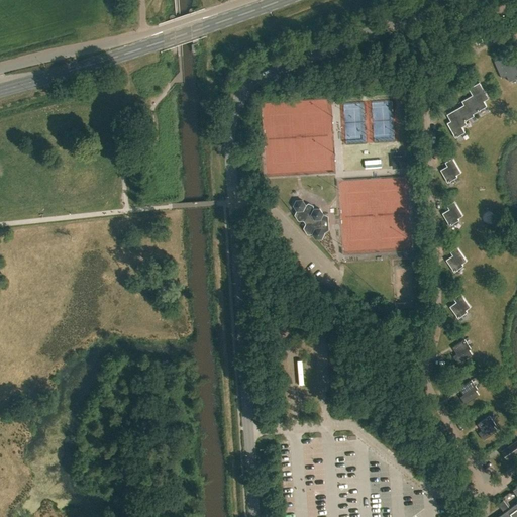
[(508,63),(505,56),(494,61),(501,78),(506,75),(508,81),(516,77),(516,59),(514,61),(508,63)]
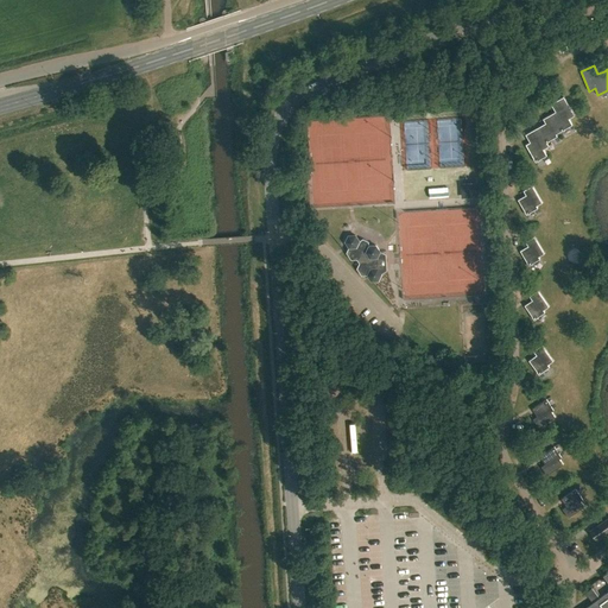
[(555,112),(564,128),(571,125),(568,118),(574,115),(563,96),(551,103),(555,111),(555,112)]
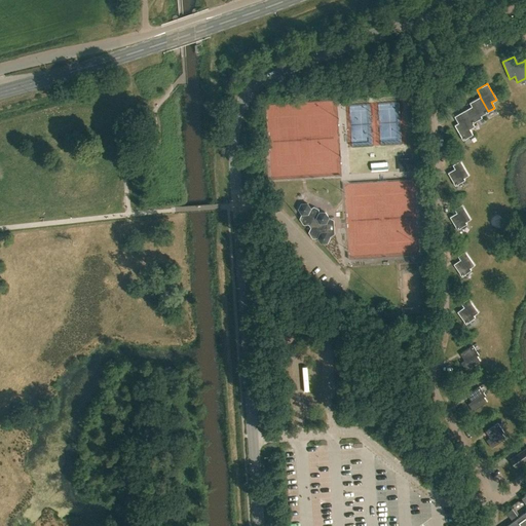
[(480,115),(488,111),(480,97),(470,102),(472,106),(464,110),(473,122),(481,117),(480,115)]
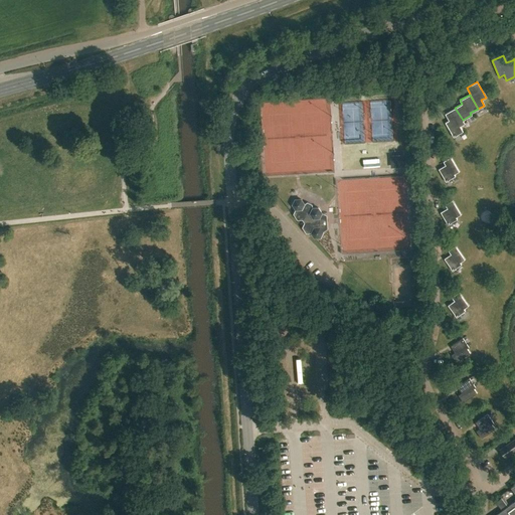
[(463,120),(455,108),(445,114),(449,120),(445,122),(452,134),(453,137),(463,131),(460,126),(464,123),(463,120)]
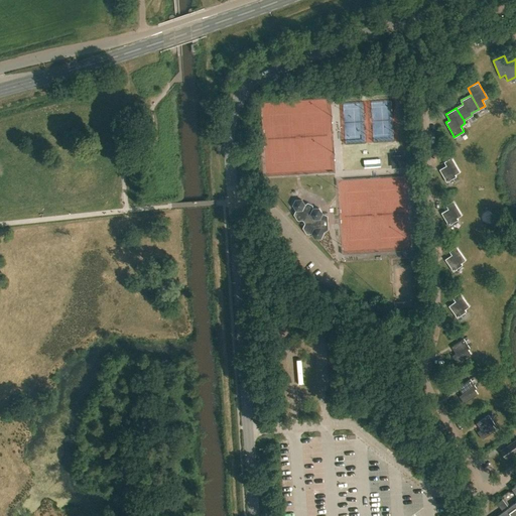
[(404,154),(394,155),(395,167),(405,166),(404,154)]
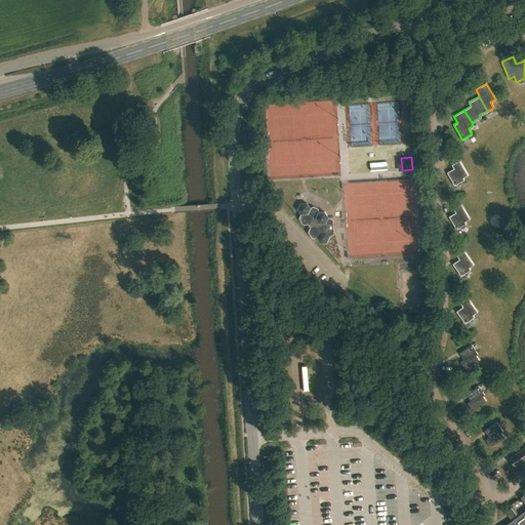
[(451,164),(453,168),(447,172),(454,185),(463,179),(462,177),(468,174),(459,160),(451,164)]
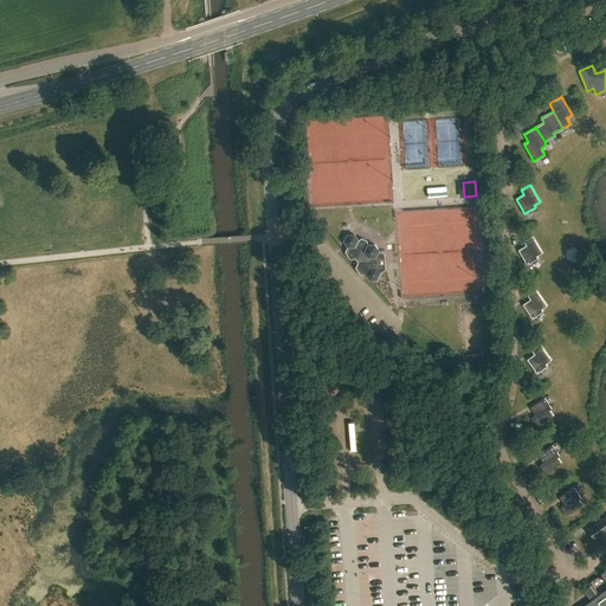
[(368,277),(369,279),(376,279),(379,274),(386,270),(385,253),(378,250),(379,250),(374,244),(367,244),(367,240),(361,237),(358,239),(354,233),(347,233),(343,240),(347,246),(346,251),(350,258),(356,258),(359,262),(356,266),(361,274),(362,274),(366,274),(368,277)]
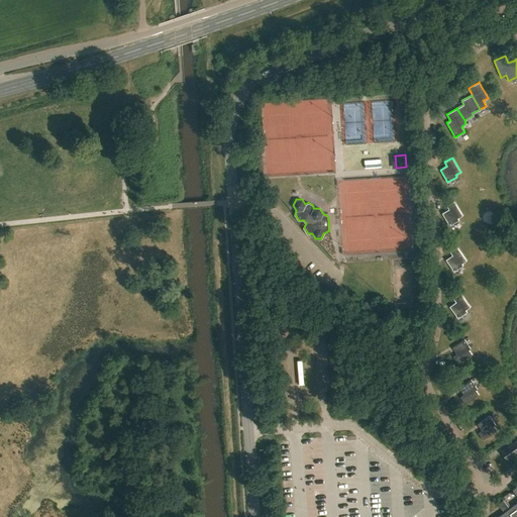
[(446,205),(448,209),(442,213),(447,222),(447,223),(449,225),(458,219),(457,218),(462,215),(453,201),(446,205)]
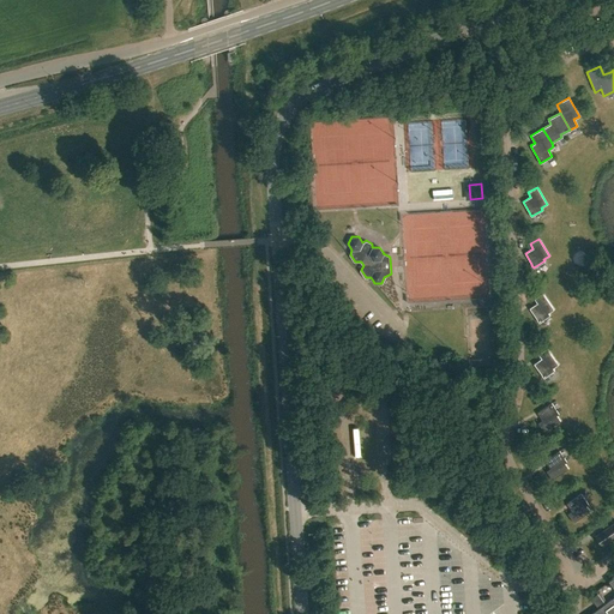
[(537,319),(537,320),(539,323),(549,314),(548,313),(553,308),(542,293),(534,299),(537,302),(529,308),(537,319)]
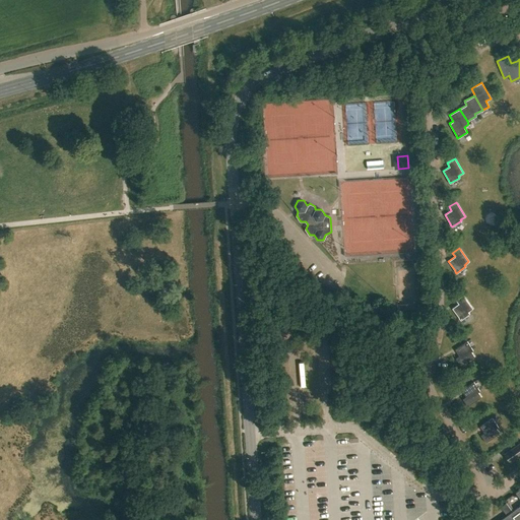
[(456,300),(458,303),(452,308),(459,317),(458,317),(460,320),(469,313),(468,312),(472,308),(462,295),(456,300)]
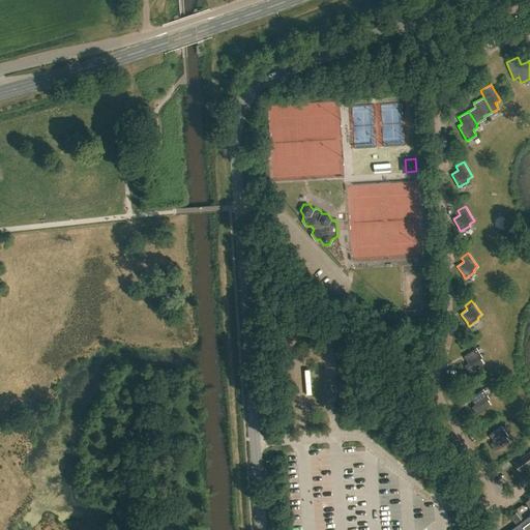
[(468,362),(464,364),(469,372),(483,362),(480,358),(482,357),(476,348),(464,356),(468,362)]
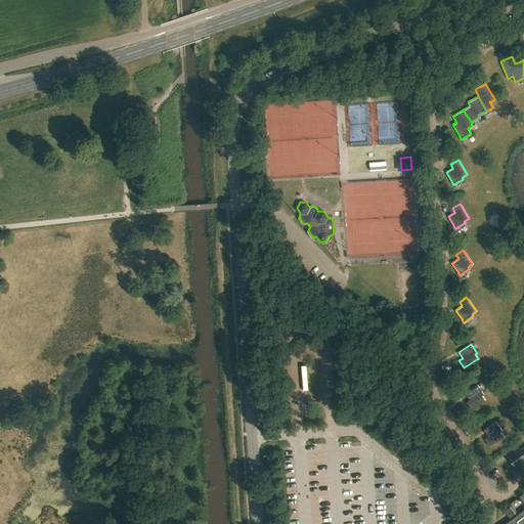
[(465,393),(470,399),(466,402),(471,409),(484,399),(481,395),(483,393),(477,385),(465,393)]
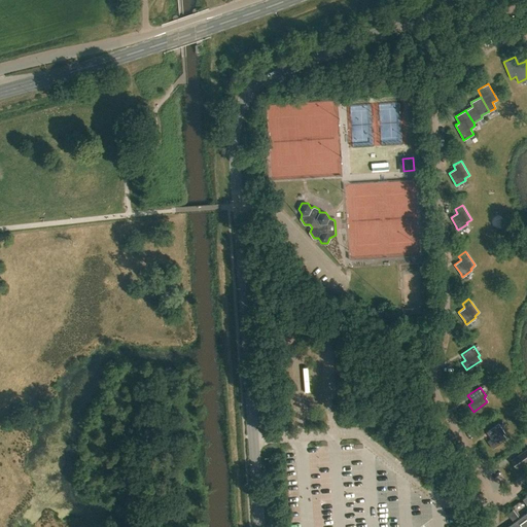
[(486,431),(491,438),(487,441),(492,448),(505,438),(502,433),(504,432),(498,423),(486,431)]
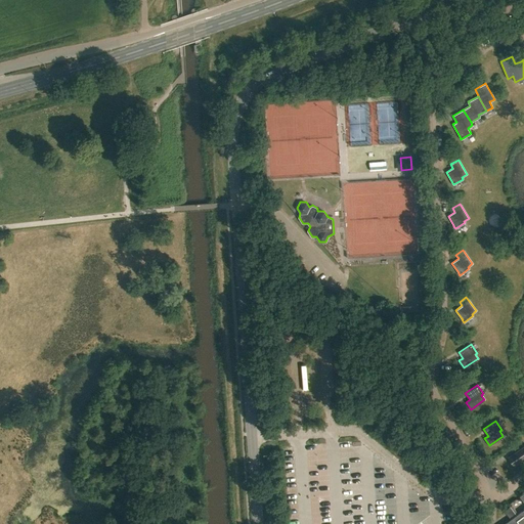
[(523,446),(509,457),(514,466),(523,459),(523,446)]
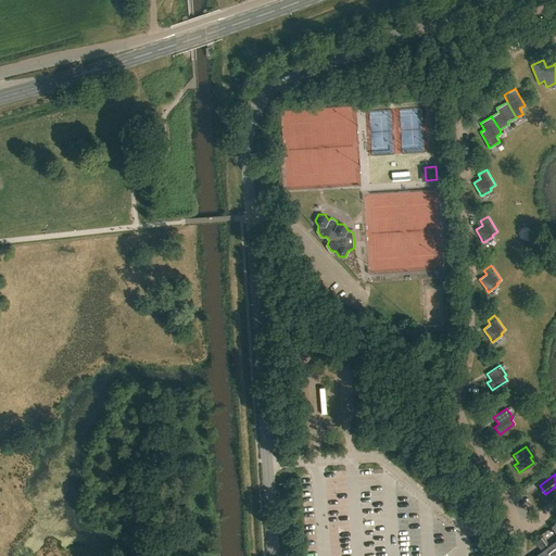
[(523,494),(529,504),(539,497),(533,488),(523,494)]
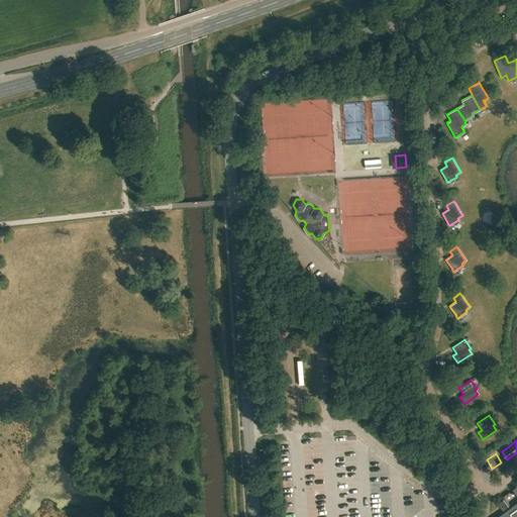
[(516,516),(516,485),(512,489),(516,495),(516,501),(509,508),(503,499),(497,504),(503,512),(496,516),(516,516)]
